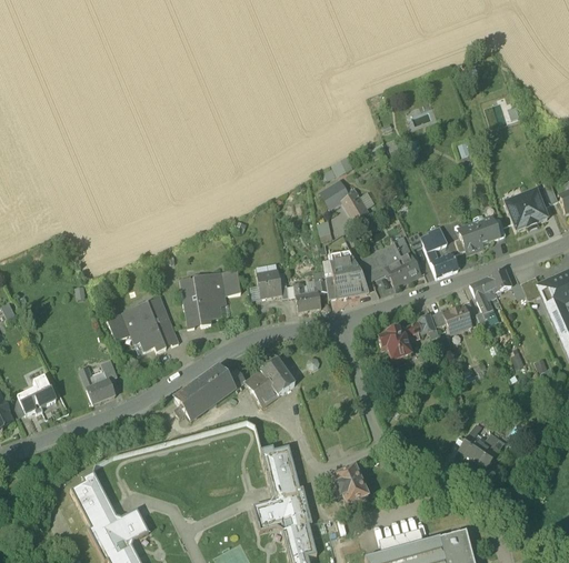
[(458,143),(461,153),(468,151),(465,141),(458,143)]
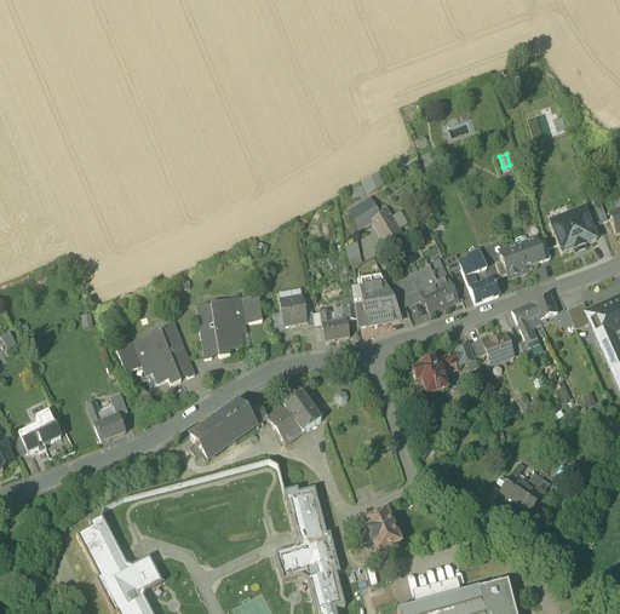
[(365,177),(369,187),(375,183),(371,173),(365,177)]
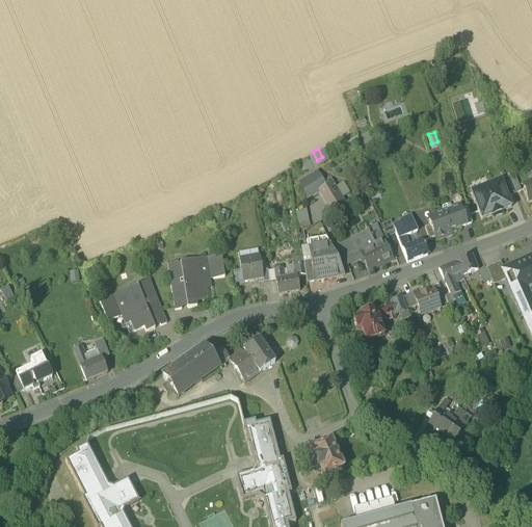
[(320,185),(334,208),(346,200),(342,193),(336,183),(330,175),(324,179),(317,167),(298,179),(308,193),(320,185)]
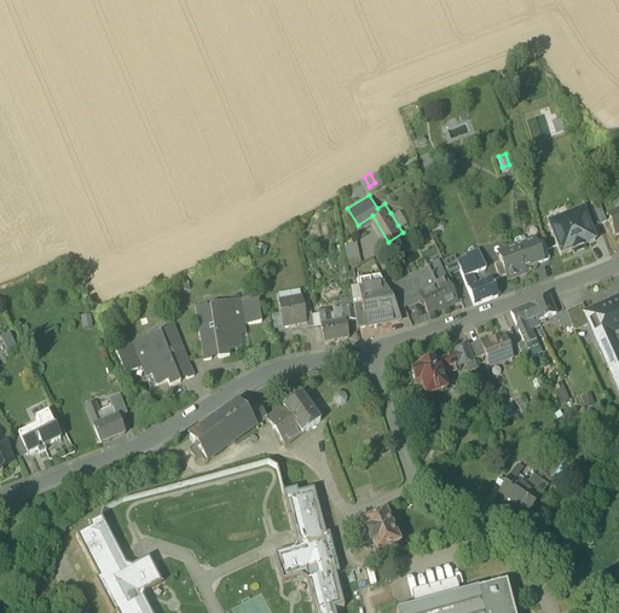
[(593,202),(600,220),(607,217),(600,200),(593,202)]
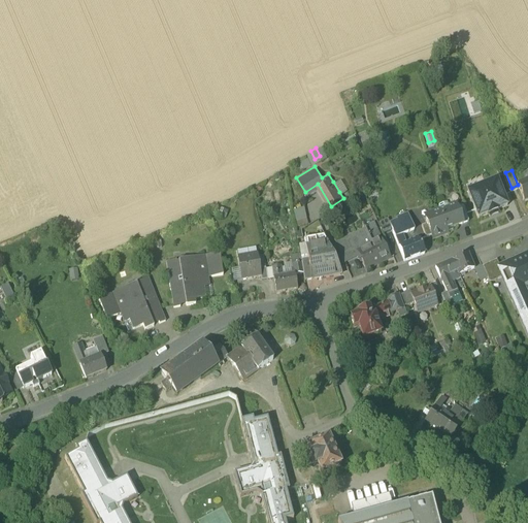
[(505,171),(497,175),(502,191),(512,188),(505,172),(505,171)]
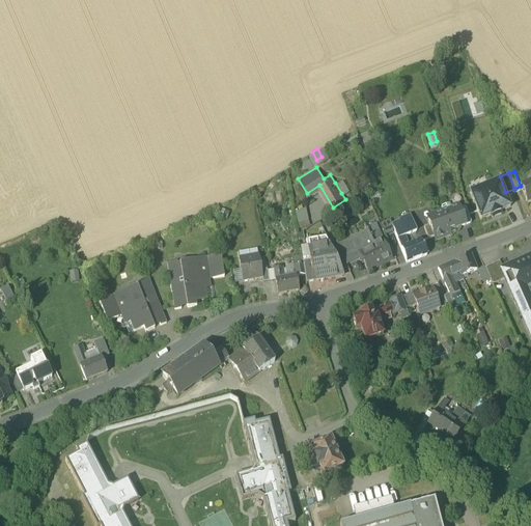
[(522,185),(527,197),(530,195),(530,175),(527,177),(529,182),(522,185)]
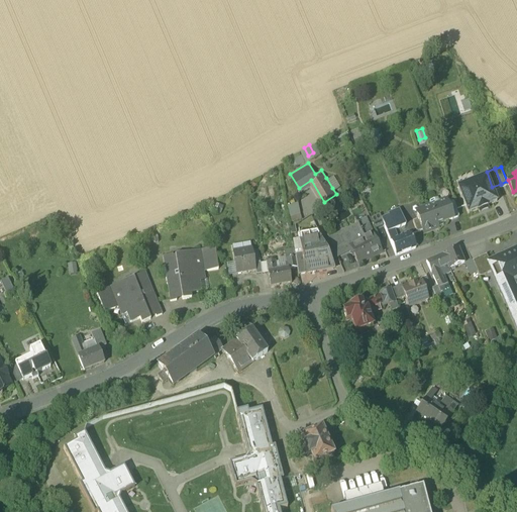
[(458,183),(457,183),(458,184),(468,208),(469,209),(470,208),(478,204),(478,205),(488,201),(487,201),(496,197),(496,198),(497,197),(497,196),(496,196),(492,187),(487,172),(486,172),(485,172),(485,173),(459,183),(458,183)]
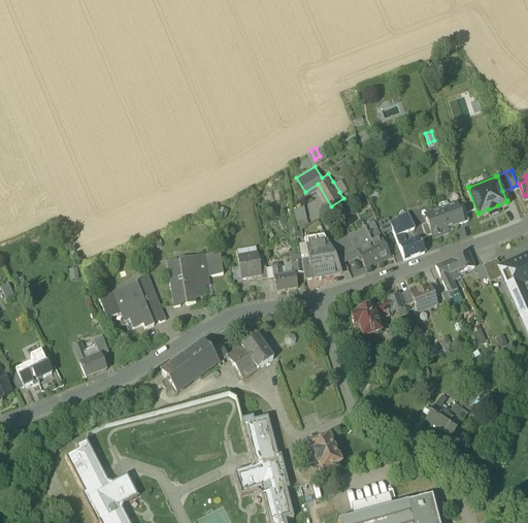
[(340,177),(333,182),(339,192),(347,187),(340,177)]
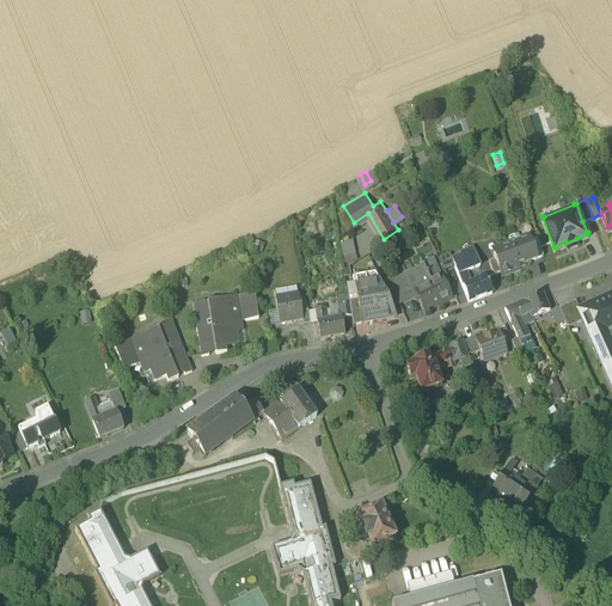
[(510,238),(509,239),(518,261),(536,255),(528,234),(528,232),(520,236),(518,230),(508,233),(510,238)]
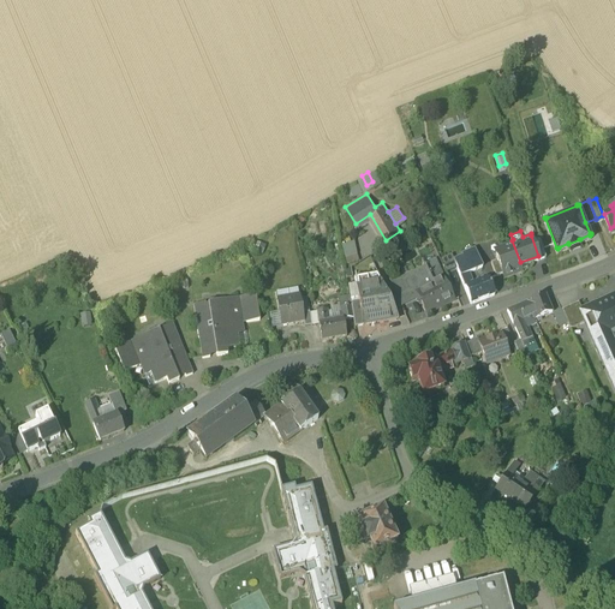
[(531,236),(538,256),(545,252),(539,232),(531,236)]
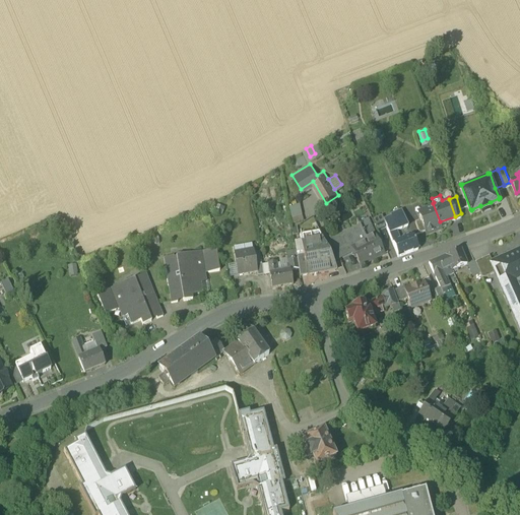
[(293,217),(303,216),(301,199),(289,200),(293,217)]
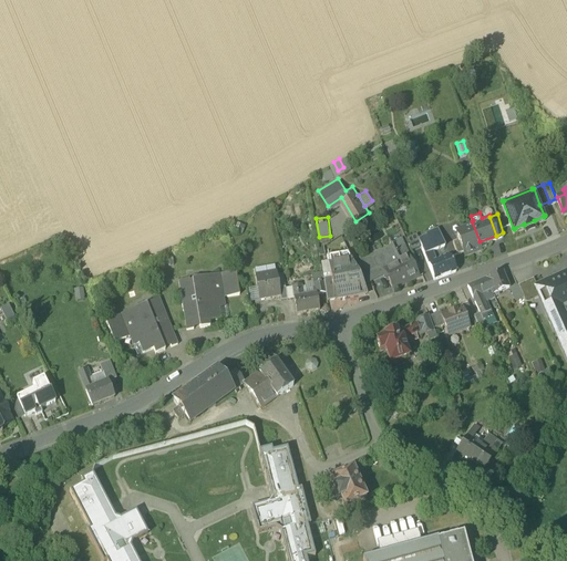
[(481,246),(480,241),(472,221),(463,225),(463,227),(456,229),(459,236),(463,248),(464,252),(481,246)]
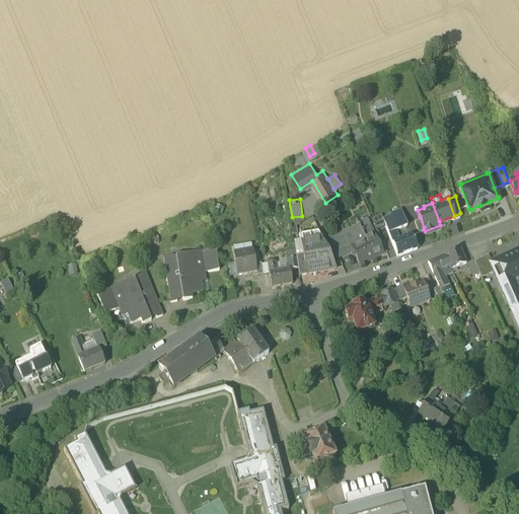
[(386,224),(388,229),(395,226),(406,221),(402,210),(392,214),(391,212),(390,212),(383,215),(386,223),(386,224)]
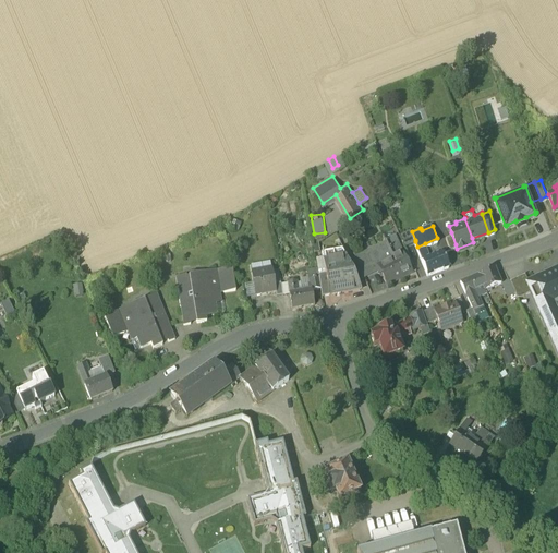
[(389,244),(389,245),(398,241),(393,231),(392,232),(385,236),(389,244)]
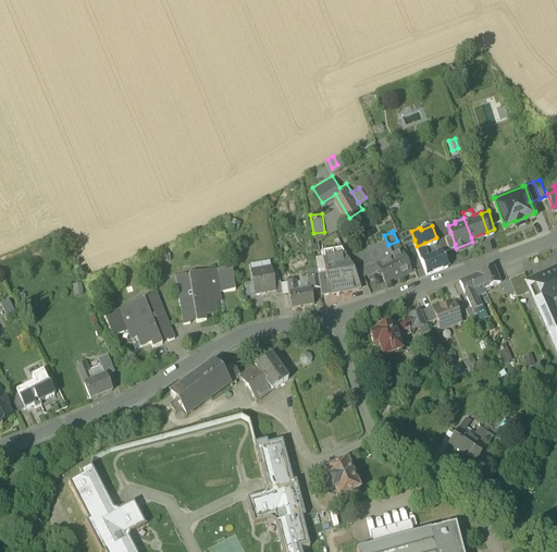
[(445,234),(449,246),(455,244),(450,232),(445,234)]
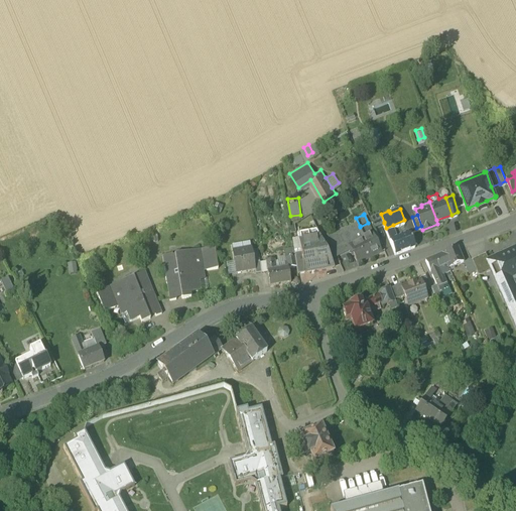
[(360,227),(363,232),(371,228),(368,223),(360,227)]
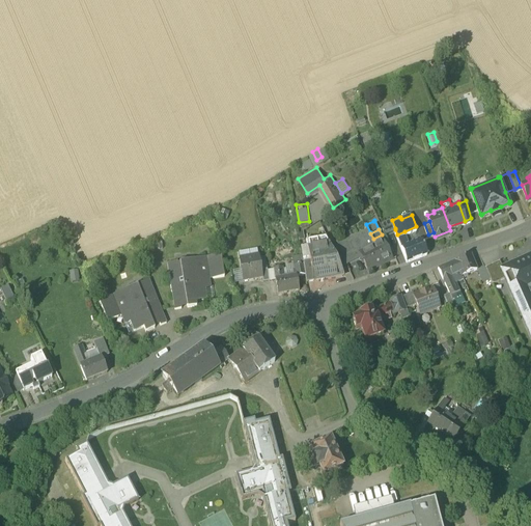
[(315,233),(317,242),(329,240),(330,242),(331,241),(326,231),(315,233)]
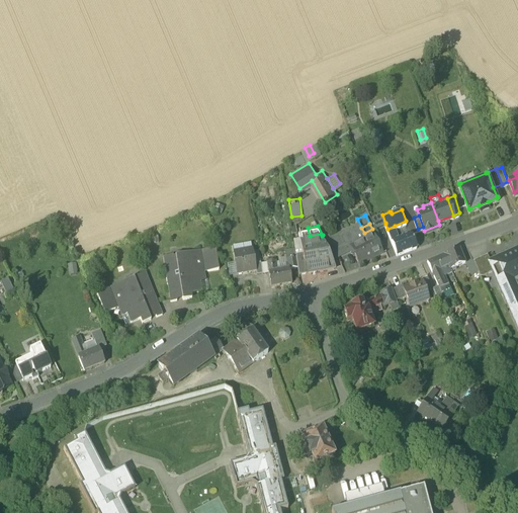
[(373,253),(373,252),(364,233),(361,228),(361,227),(355,230),(353,226),(336,235),(337,237),(342,247),(349,244),(351,248),(353,247),(359,259),(373,253)]
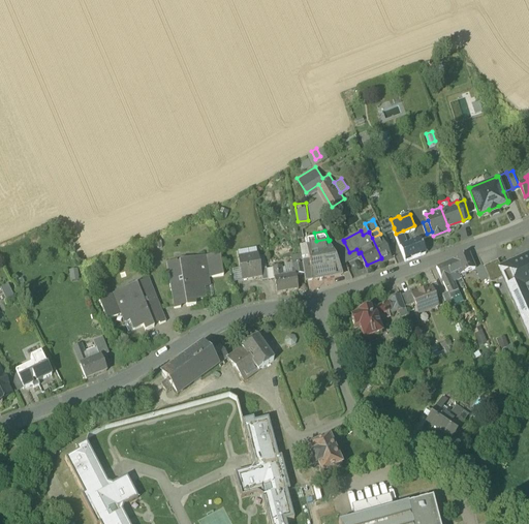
[(407,240),(403,230),(396,234),(405,257),(426,249),(419,235),(407,240)]
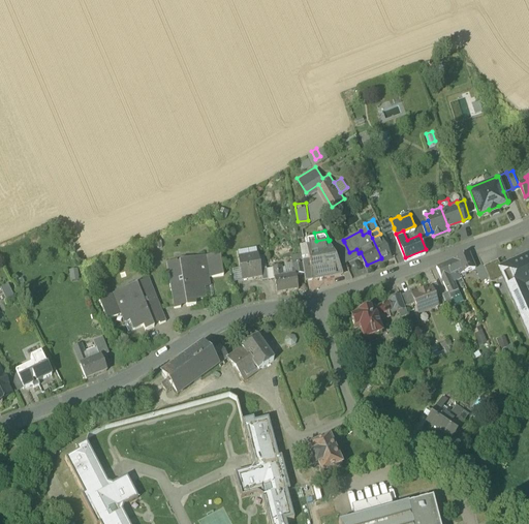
[(305,234),(306,240),(307,242),(316,241),(314,233),(305,234)]
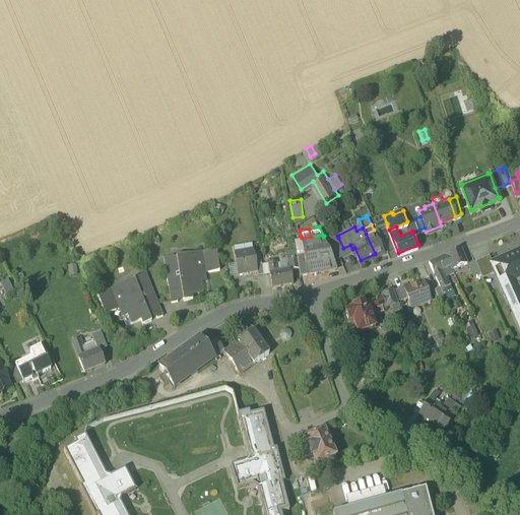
[(383,249),(374,230),(366,234),(375,253),(383,249)]
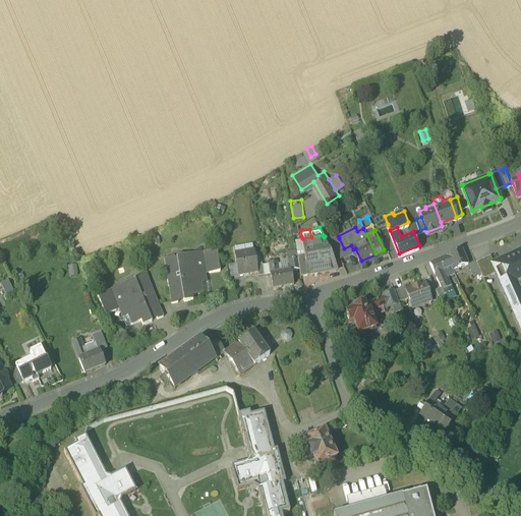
[(337,266),(324,237),(323,235),(311,237),(302,238),(304,251),(307,272),(319,270),(319,269),(337,266)]
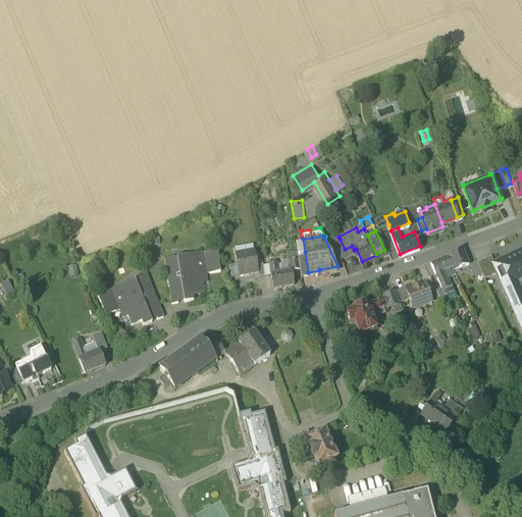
[(305,252),(303,239),(302,237),(296,238),(298,253),(305,252)]
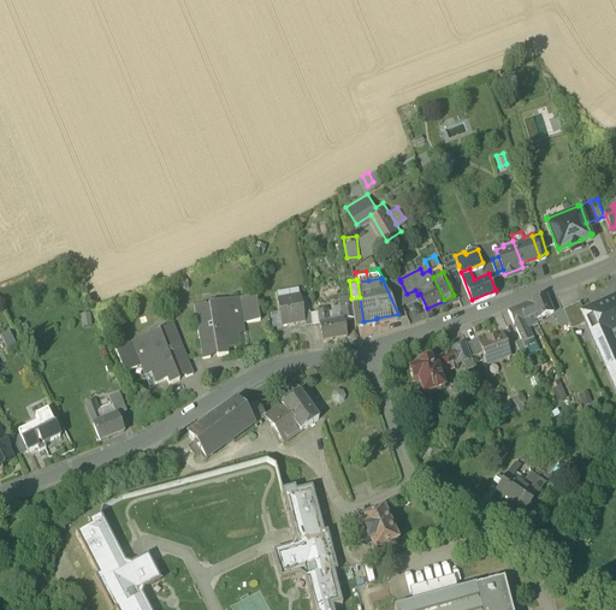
[(394,284),(400,297),(407,294),(401,282),(394,284)]
